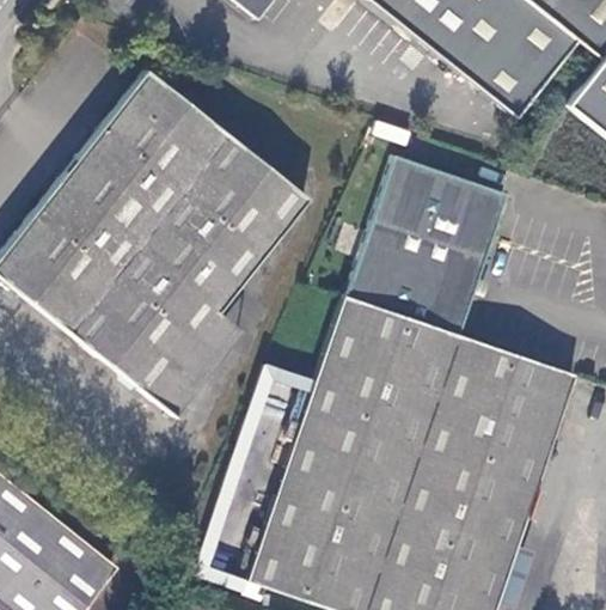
[(280,0),(361,0),(365,2),(367,0),(226,0),(258,28),(280,0)]
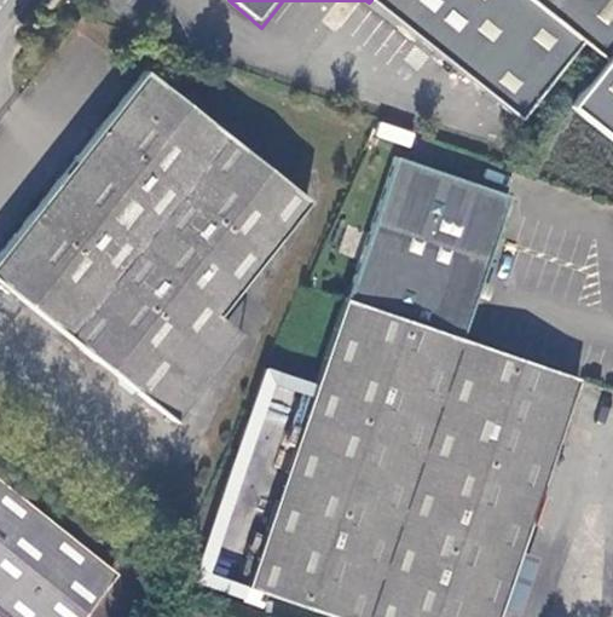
[(528,0),(371,0),(369,3),(418,41),(519,121),(583,42),(528,0)]
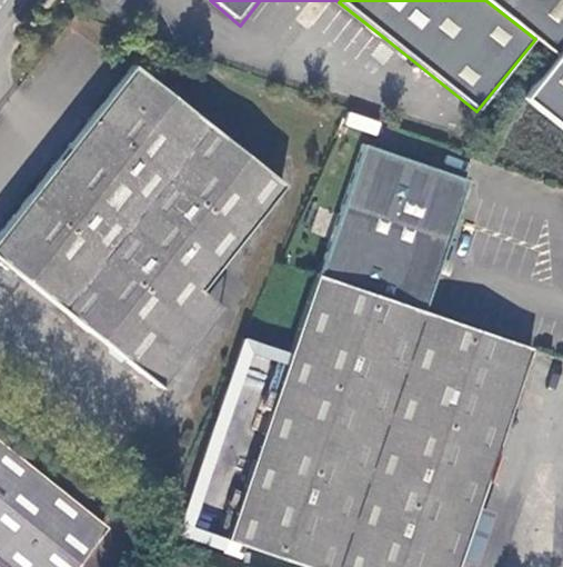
[(562,0),(485,0),(535,39),(558,57),(562,50),(562,0)]
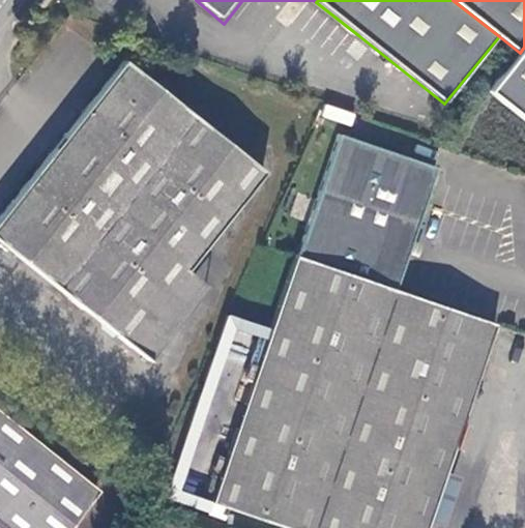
[(491,90),(524,118),(524,47),(520,53),(491,90)]
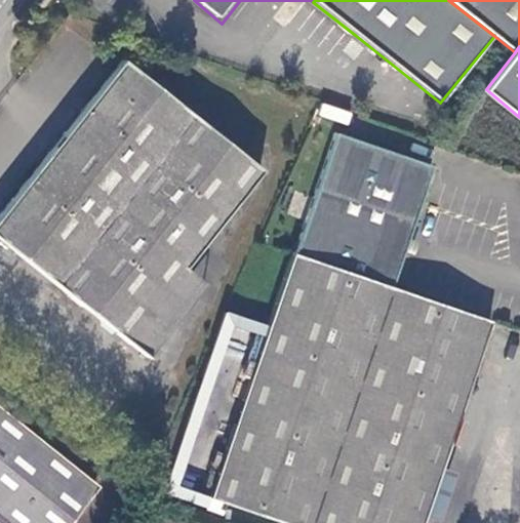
[(129,340),(190,268),(267,170),(127,59),(122,66),(0,218),(0,238),(52,280),(129,340)]
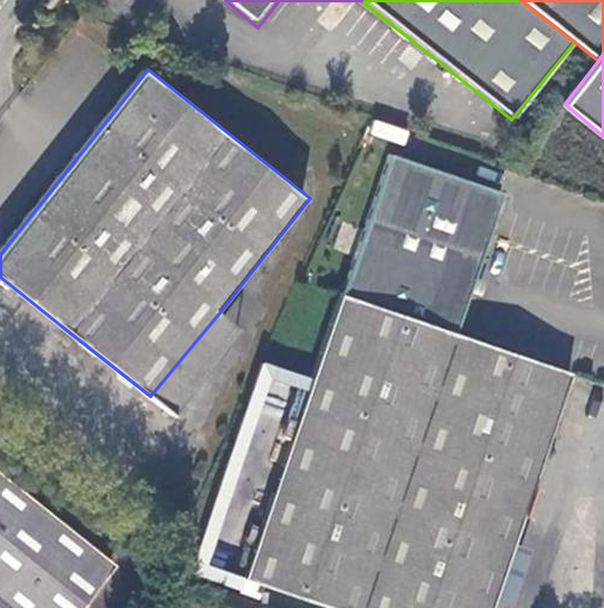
[(344,295),(247,579),(327,607),(497,607),(574,373),(460,334),(509,193),(396,155),(347,296),(344,295)]
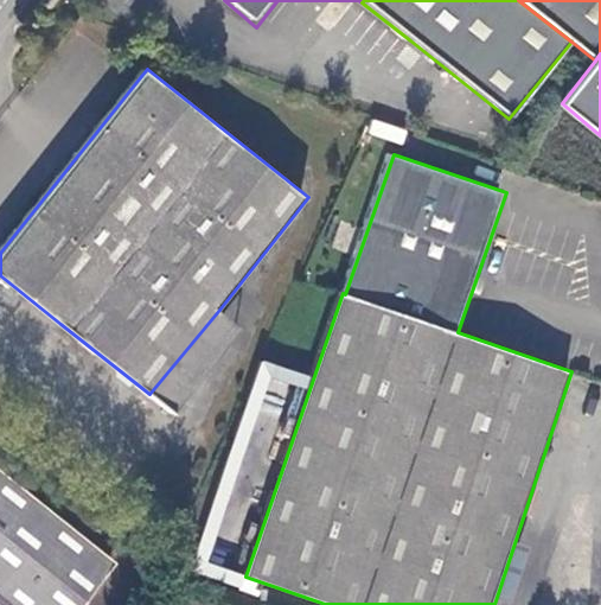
[(242,329),(219,310),(149,394),(174,413),(242,329)]
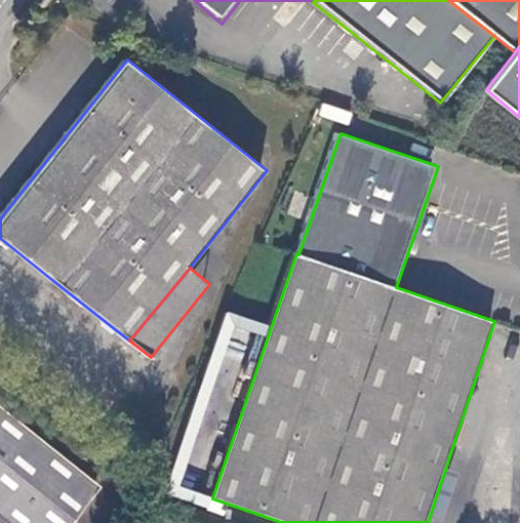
[(68,522),(97,486),(0,409),(0,522),(68,522)]
